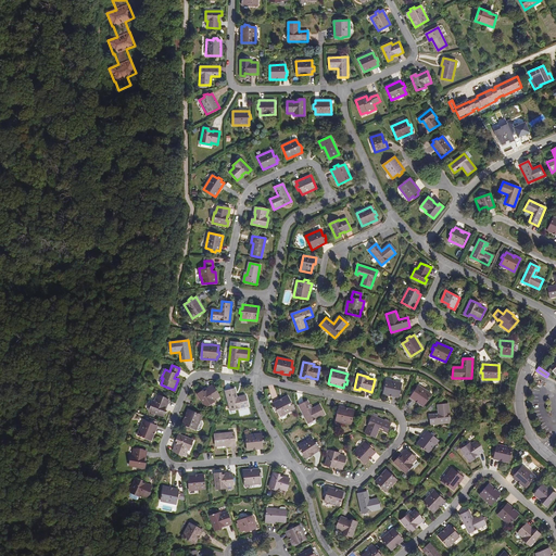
[(402,383),(387,380),(383,394),(399,397),(400,394),(402,394),(402,390),(401,390),(402,383)]
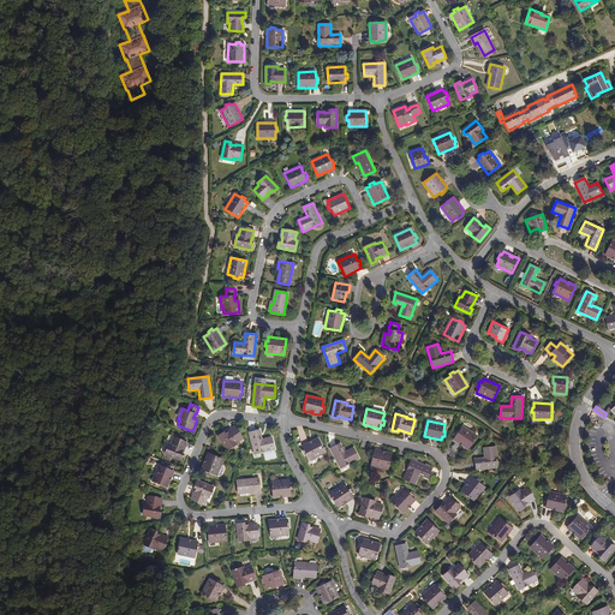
[(218,436),(227,451),(237,443),(236,442),(243,439),(234,427),(228,431),(230,431),(224,435),(222,433),(218,436)]
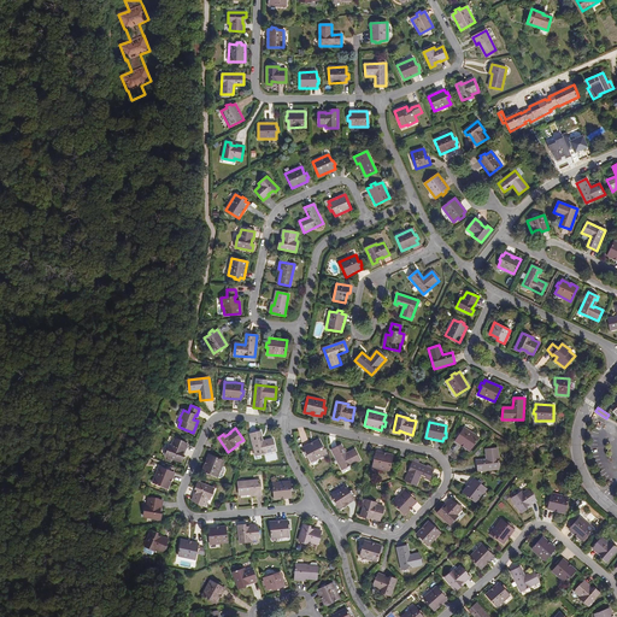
[(454,441),(470,451),(479,438),(464,428),(460,433),(458,432),(456,436),(457,438),(454,441)]
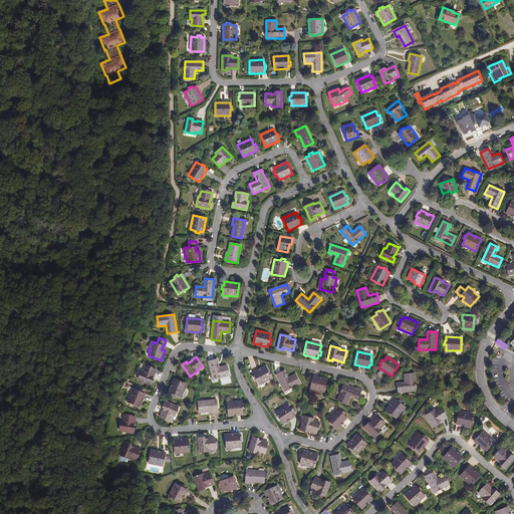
[(217,359),(208,361),(213,379),(230,375),(227,365),(219,367),(217,359)]
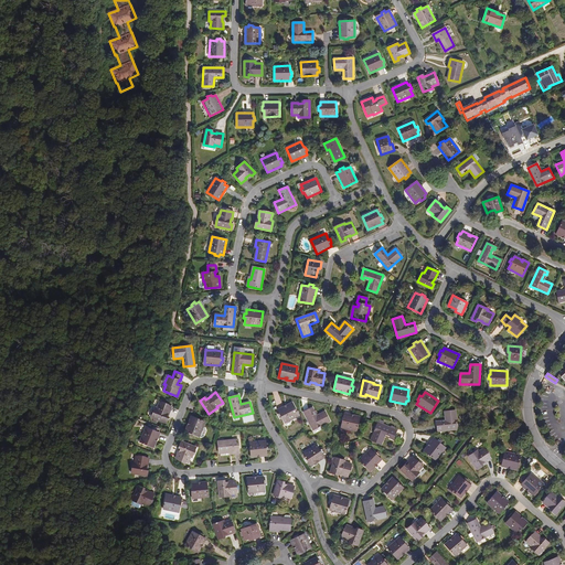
[(151,417),(167,424),(168,419),(166,418),(168,413),(169,413),(171,406),(159,402),(157,408),(156,408),(151,417)]
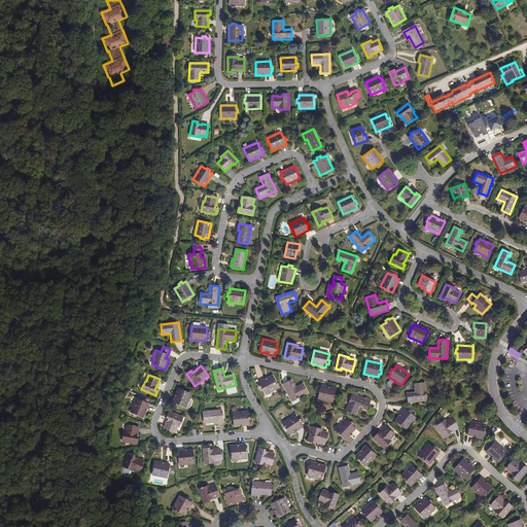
[(266,394),(279,387),(273,376),(259,382),(260,385),(259,386),(261,390),(262,389),(266,394)]
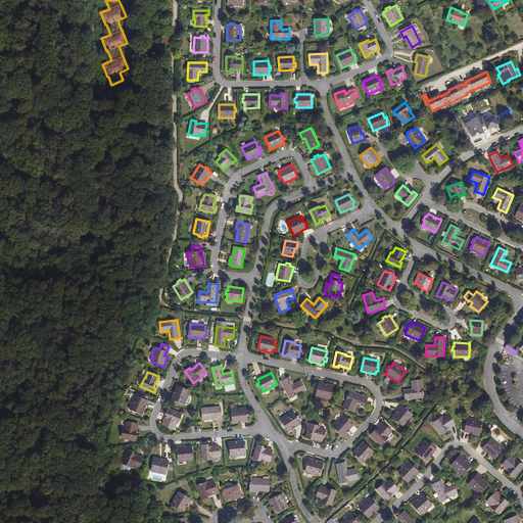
[(289,377),(281,381),(290,398),(305,390),(301,381),(293,385),(289,377)]
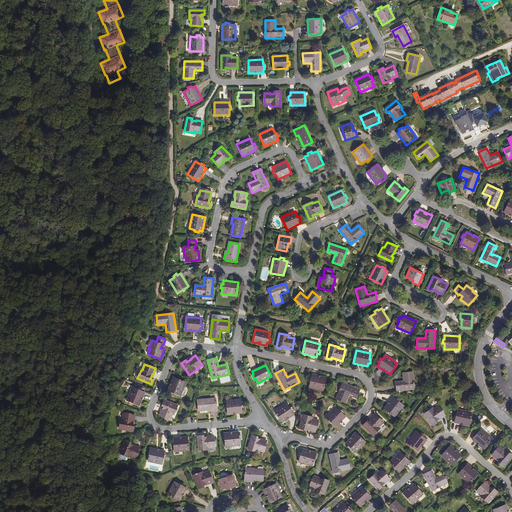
[(397,384),(399,393),(416,389),(413,372),(403,374),(405,382),(397,384)]
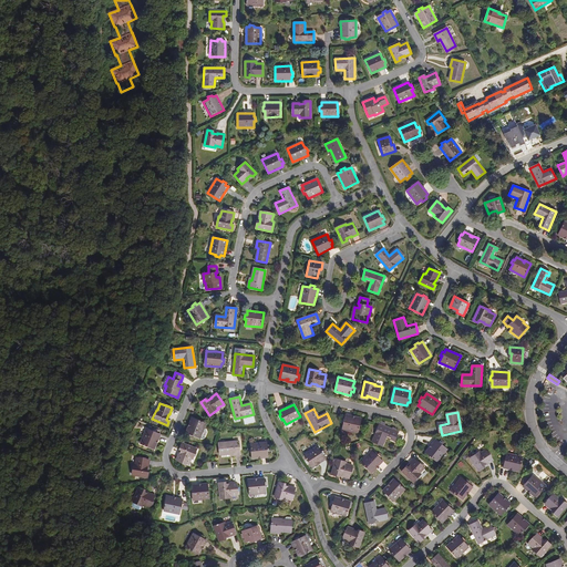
[(342,430),(358,433),(361,419),(346,415),(344,419),(342,418),(341,423),(343,423),(342,430)]
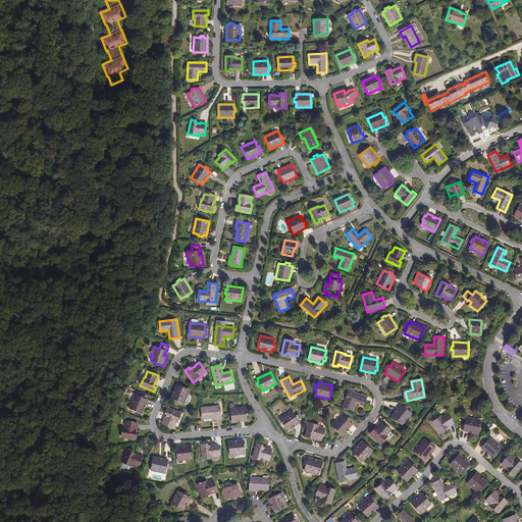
[(184,404),(190,389),(176,384),(171,399),(174,400),(173,402),(177,403),(178,402),(184,404)]
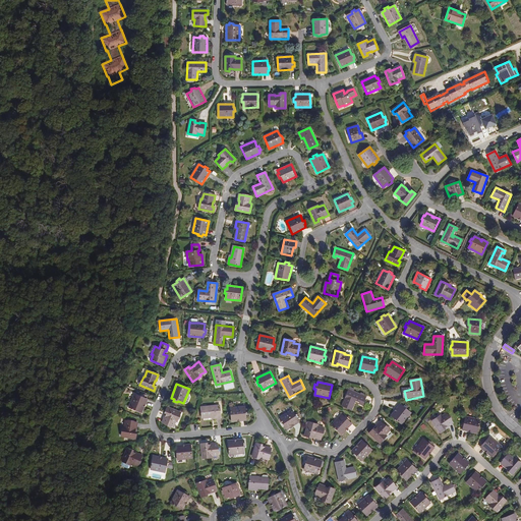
[(362,405),(365,397),(348,390),(342,406),(351,410),(354,402),(362,405)]
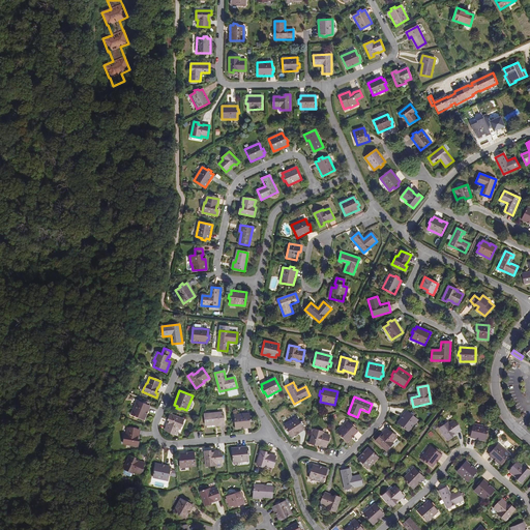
[(137,401),(131,415),(144,420),(146,414),(145,414),(145,412),(147,413),(150,406),(146,405),(147,403),(143,402),(143,403),(137,401)]
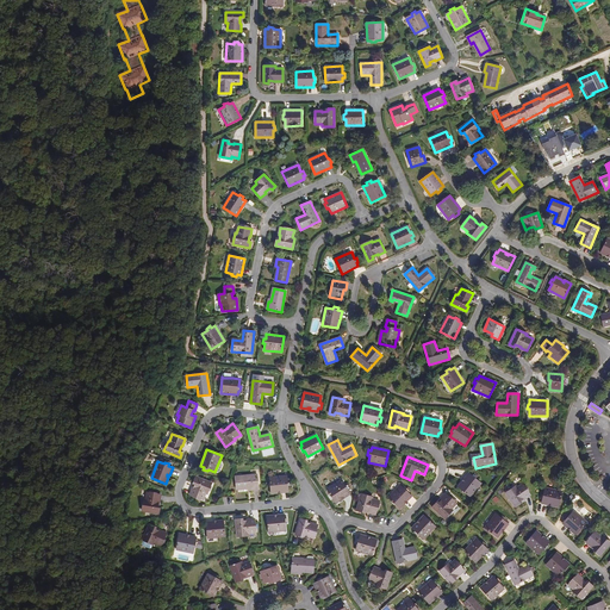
[(462,481),(458,487),(470,497),(481,483),(475,479),(477,477),(473,474),(472,475),(468,473),(464,480),(465,481),(464,483),(462,481)]
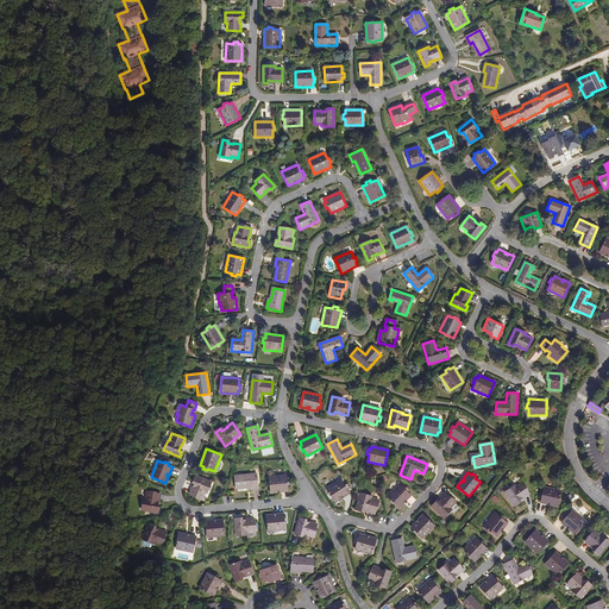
[(257,473),(234,476),(236,488),(250,487),(250,490),(258,489),(257,473)]
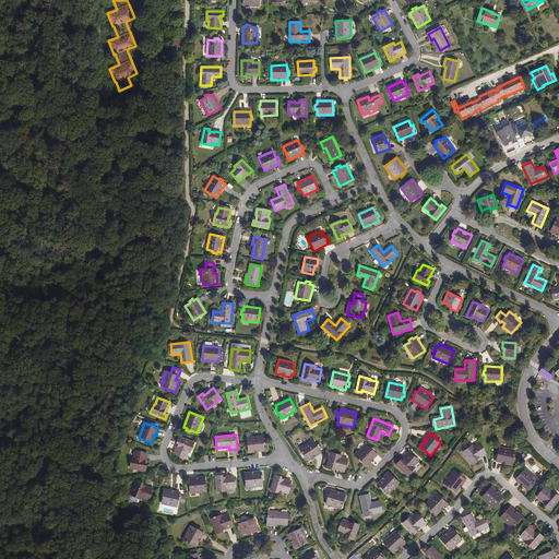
[(263,436),(247,438),(248,452),(264,451),(264,447),(266,447),(265,442),(263,442),(263,436)]
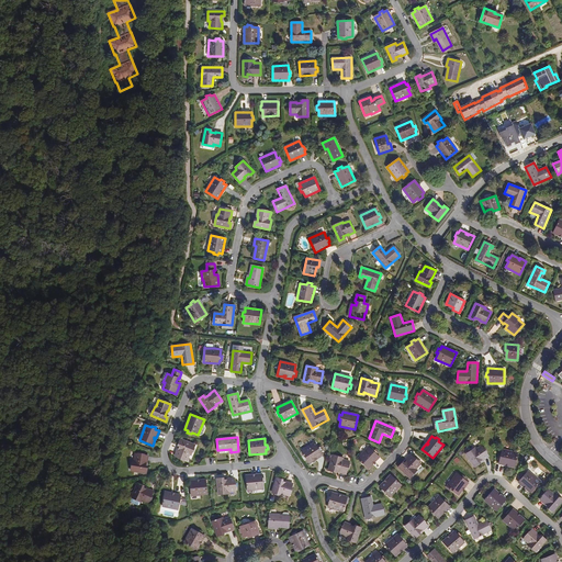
[(195,446),(180,439),(179,444),(181,445),(179,450),(178,450),(176,456),(187,461),(190,454),(191,454),(195,446)]
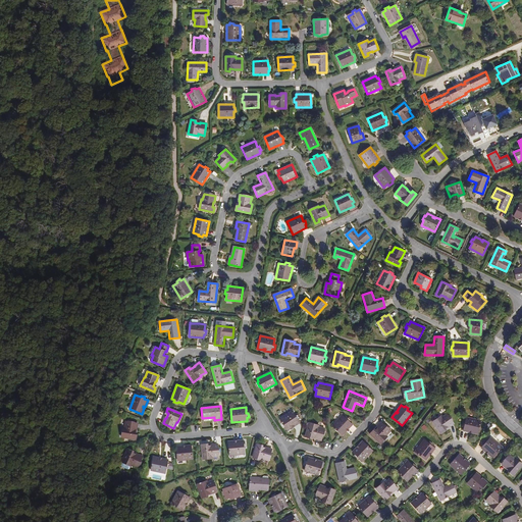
[(293,411),(279,419),(288,430),(300,422),(298,419),(300,418),(297,415),(296,416),(293,411)]
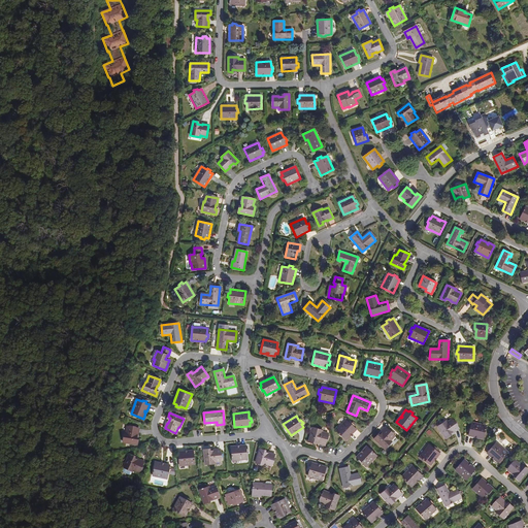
[(454,432),(459,428),(452,419),(447,422),(446,421),(437,426),(446,438),(450,436),(449,434),(453,431),(454,432)]
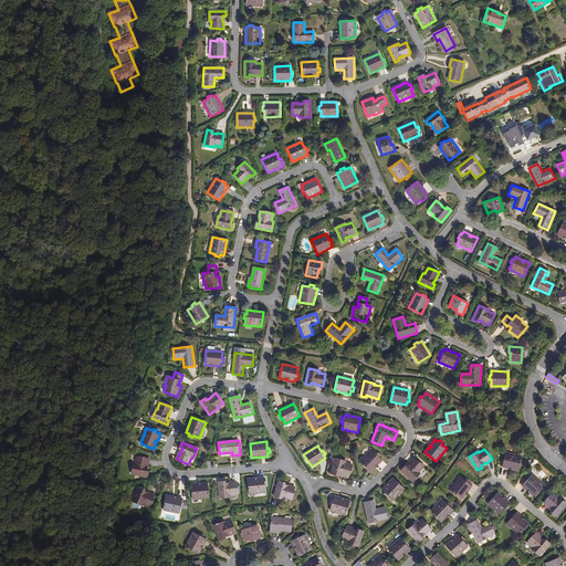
[(371,450),(360,462),(370,472),(375,468),(374,467),(375,464),(377,465),(381,460),(379,458),(380,457),(377,453),(376,454),(371,450)]
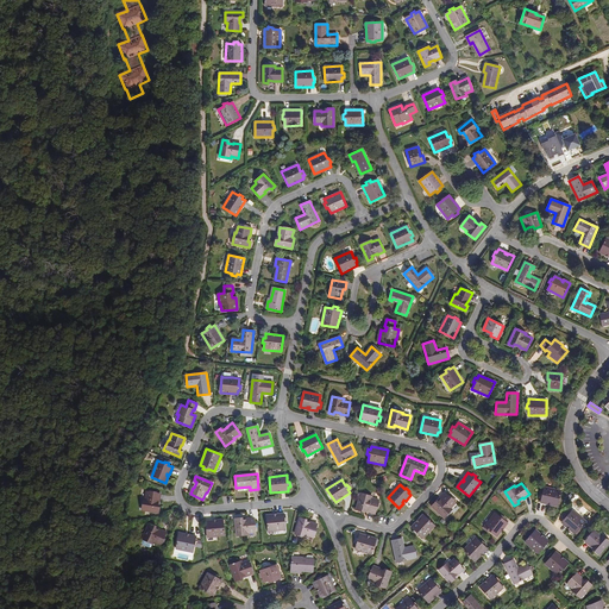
[(551,504),(558,507),(560,491),(544,487),(542,494),(540,494),(539,498),(541,498),(540,502),(548,504),(548,502),(551,503),(551,504)]
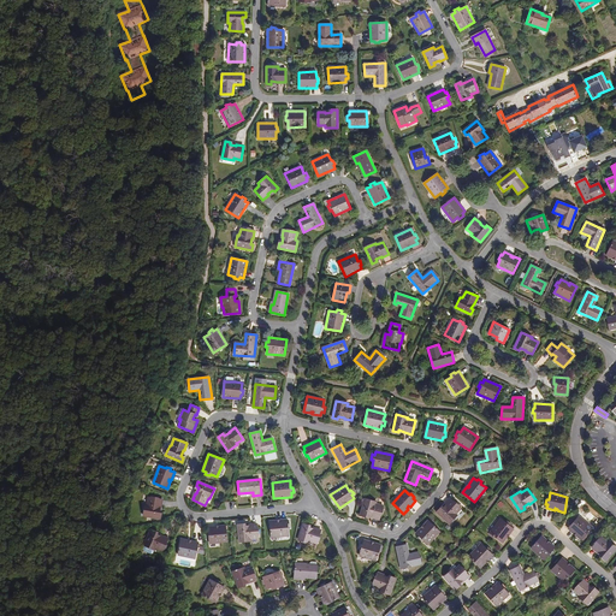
[(143,516),(160,519),(161,514),(159,514),(160,508),(161,499),(148,497),(147,505),(146,504),(143,516)]
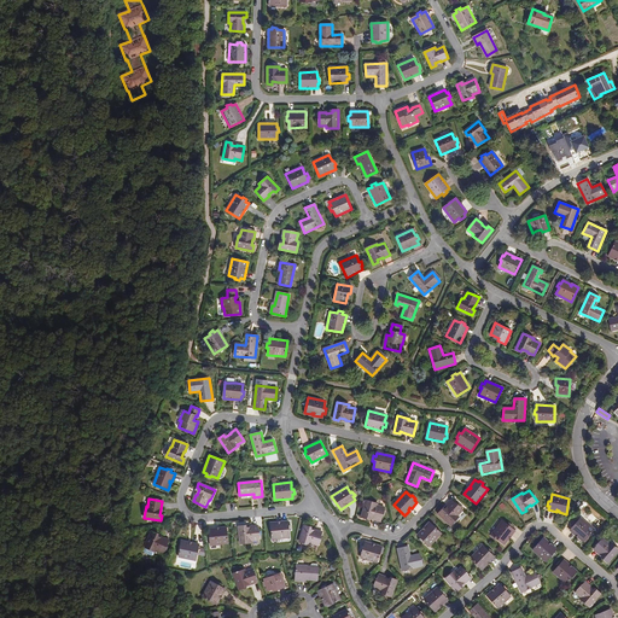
[(373,519),(380,522),(384,508),(377,506),(378,505),(366,501),(361,518),(367,519),(367,517),(373,518),(373,519)]
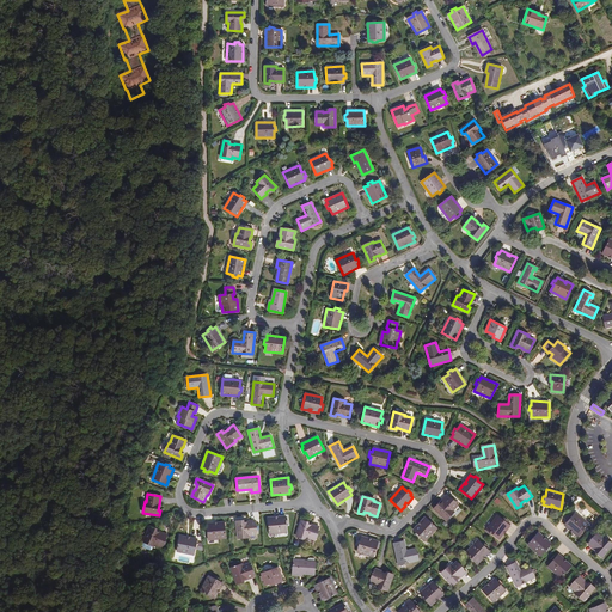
[(436,505),(433,509),(446,520),(453,512),(452,510),(458,506),(447,496),(442,502),(439,507),(436,505)]
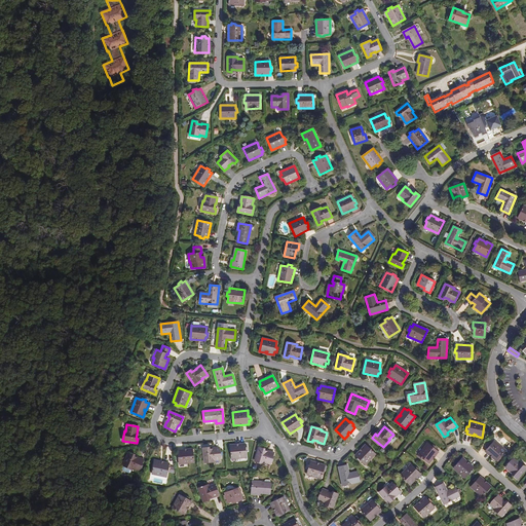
[(492,457),(496,461),(505,451),(494,441),(490,445),(489,444),(486,447),(487,448),(485,451),(490,456),(491,455),(493,456),(492,457)]
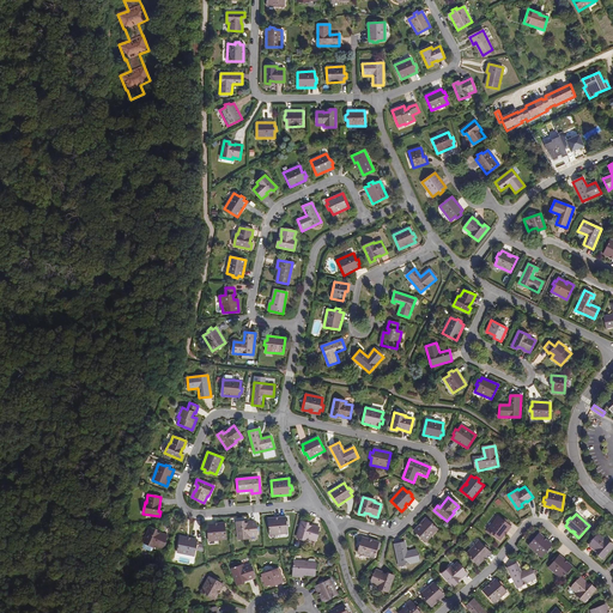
[(498,516),(487,530),(499,540),(510,526),(508,523),(509,522),(505,519),(503,521),(498,516)]
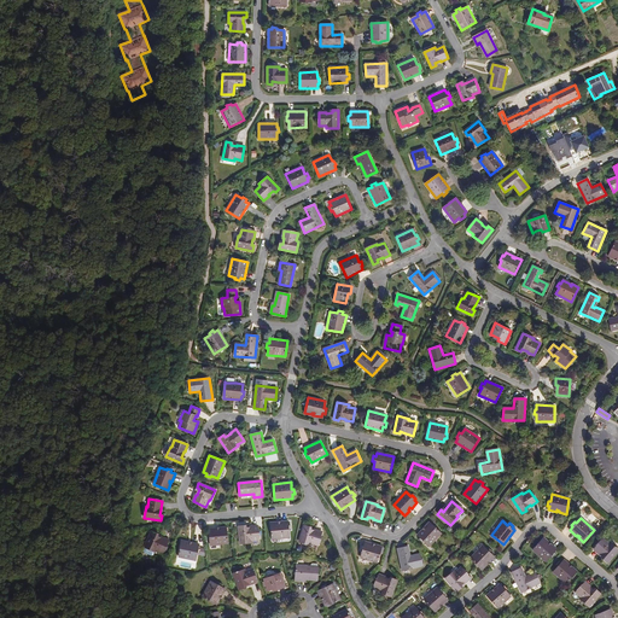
[(289,522),(270,523),(272,538),(290,537),(289,530),(291,530),(291,525),(289,525),(289,522)]
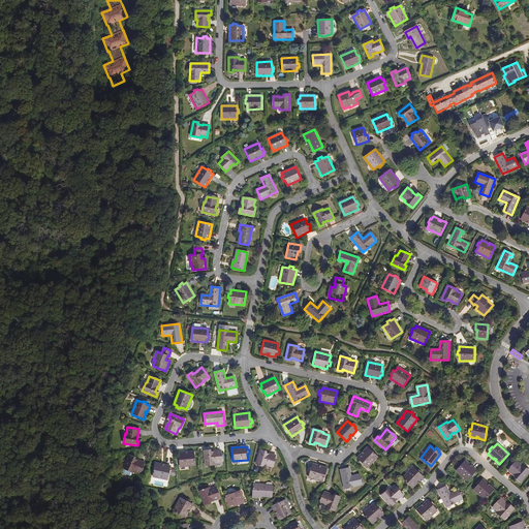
[(367,468),(377,457),(368,447),(358,458),(360,461),(359,462),(362,465),(363,464),(367,468)]
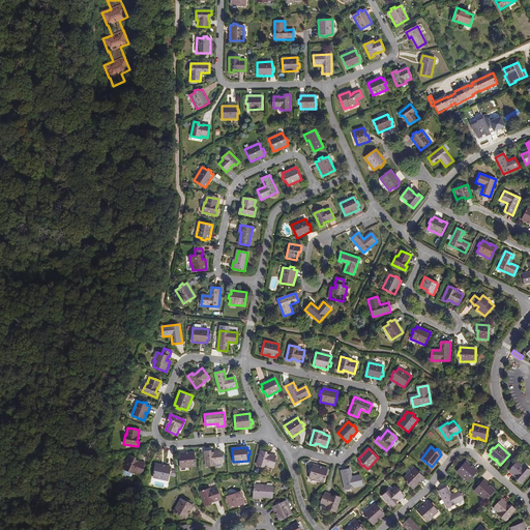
[(261,450),(257,465),(266,468),(266,466),(272,468),(275,457),(270,454),(269,455),(264,453),(265,451),(261,450)]
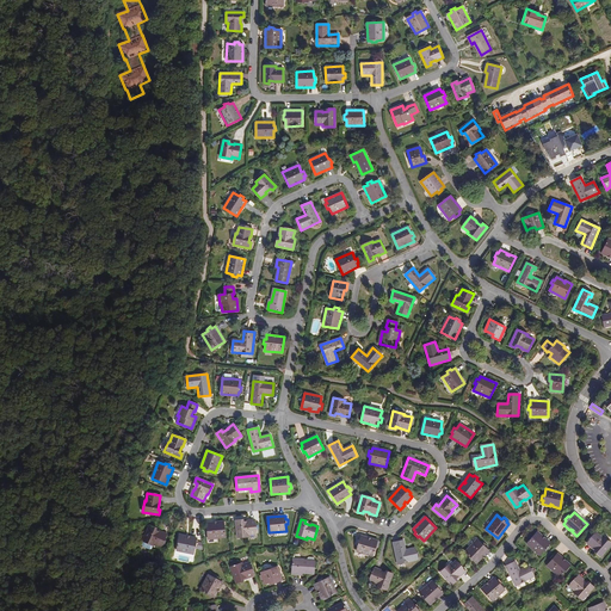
[(236,520),(238,537),(248,536),(248,535),(255,534),(254,520),(247,522),(241,523),(241,520),(236,520)]
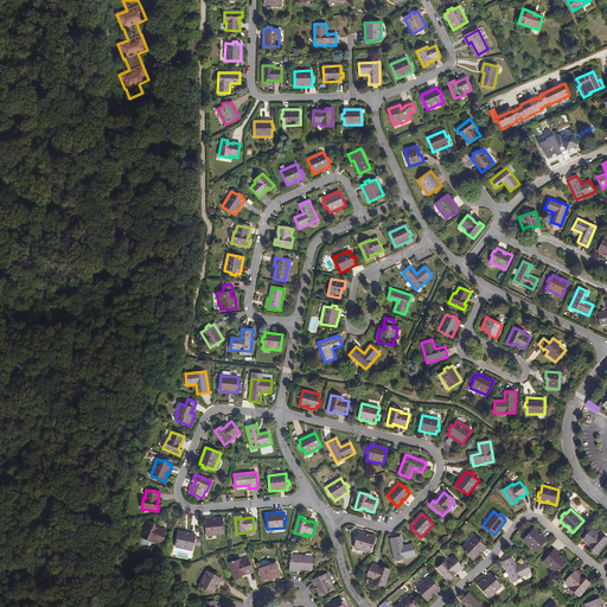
[(206,536),(224,534),(222,518),(205,519),(205,524),(203,524),(204,529),(206,529),(206,536)]
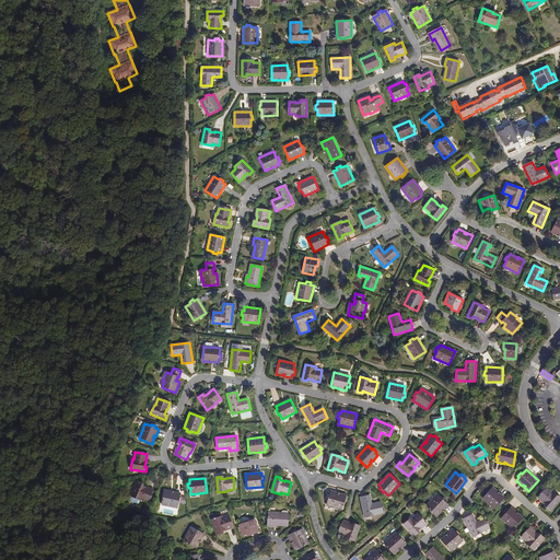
[(137,481),(131,496),(140,500),(141,499),(148,501),(152,490),(147,487),(146,488),(141,486),(142,483),(137,481)]
